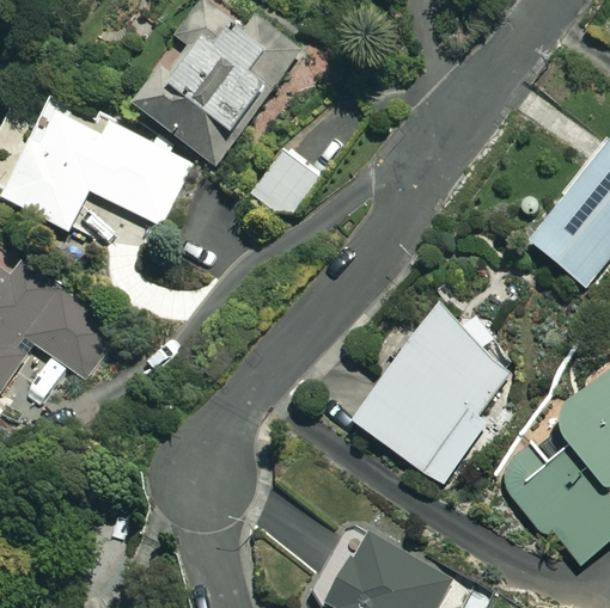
[(133,102),(215,165),(305,50),(257,13),(245,28),(211,0),(203,0),(176,35),(190,45),(171,69),(163,62),(133,102)]
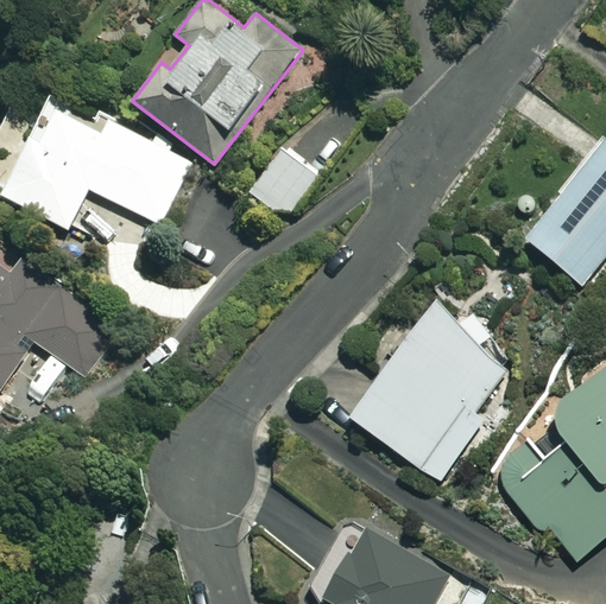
[(190,159),(49,90),(0,189),(0,196),(68,229),(88,189),(158,223),(190,159)]
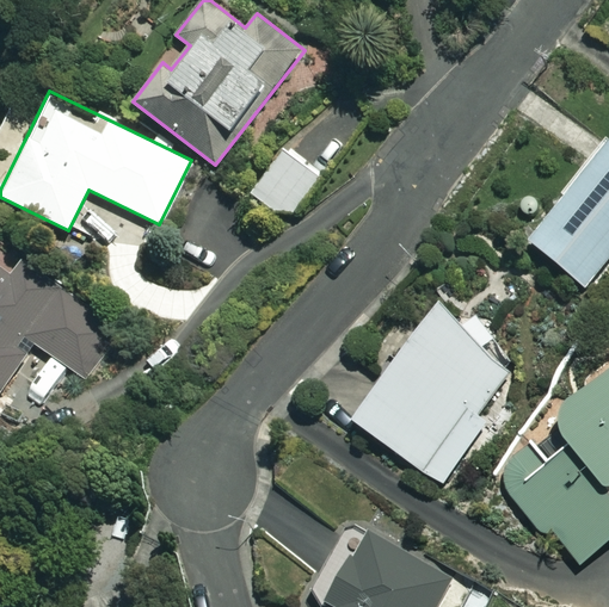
[(608,141),(528,239),(585,287),(608,258),(608,141)]
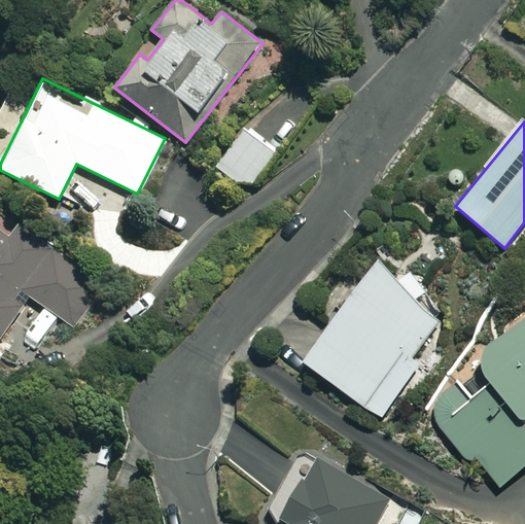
[(273,154),(242,132),(217,165),(248,187),(273,154)]
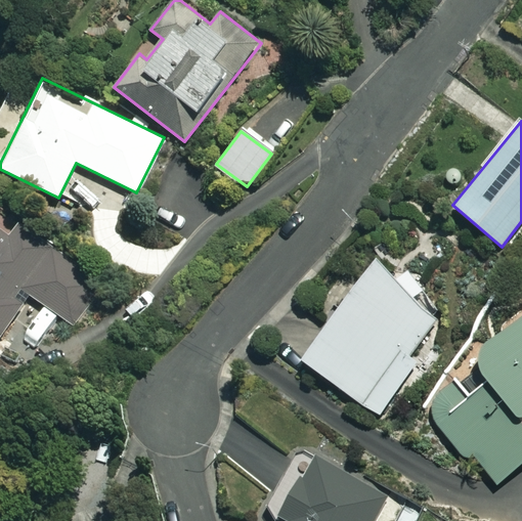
[(100,284),(0,210),(0,330),(27,293),(71,324),(100,284)]
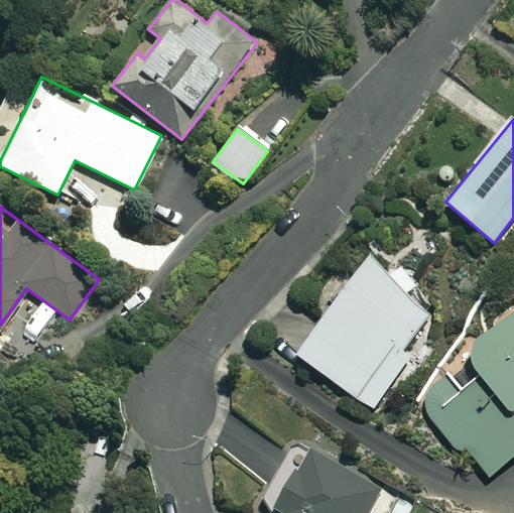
[(391,275),(368,259),(298,356),(373,409),(411,356),(401,349),(428,311),(406,295),(415,282),(396,268),(391,275)]
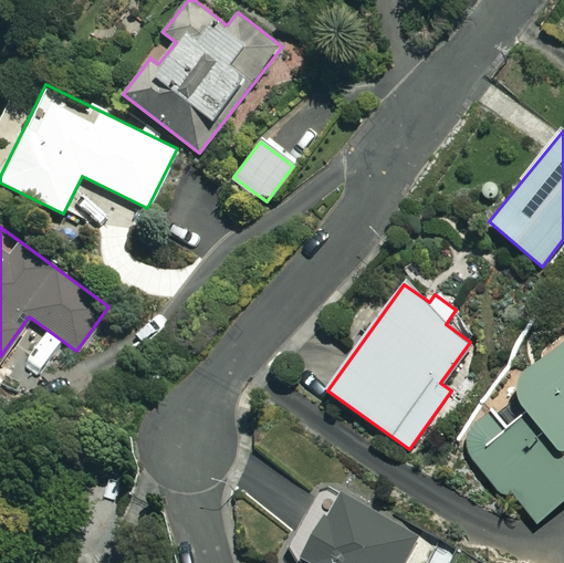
[(489,410),(467,429),(467,449),(503,493),(508,490),(535,523),(563,499),(563,340),(509,387),(526,410),(504,429),(489,410)]
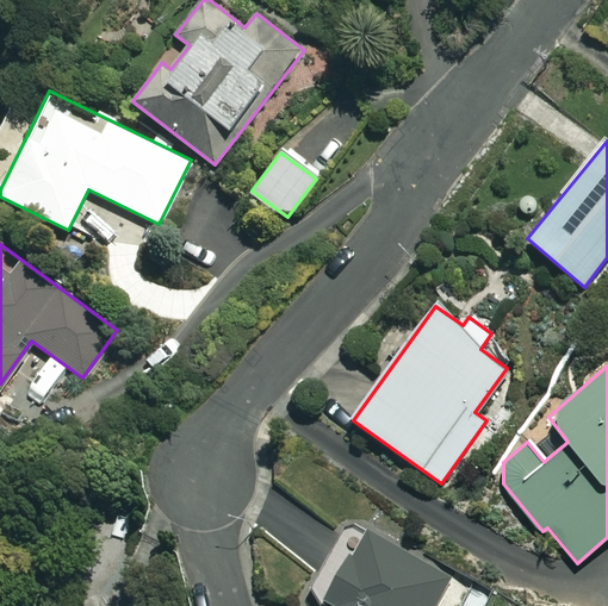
[(332,605),(330,605),(433,605),(451,574),(348,520),(309,594),(332,605)]
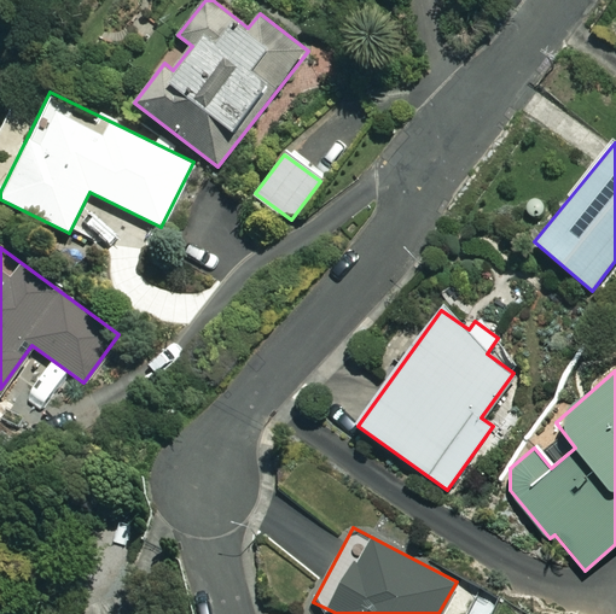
All buildings are outlined.
